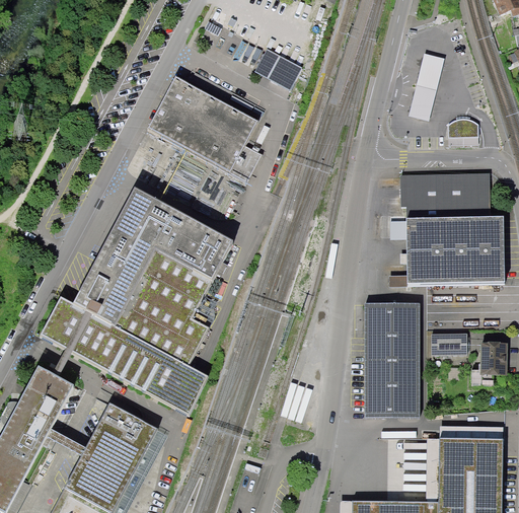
[(209,15),(205,21),(219,29),(222,23),(209,15)]
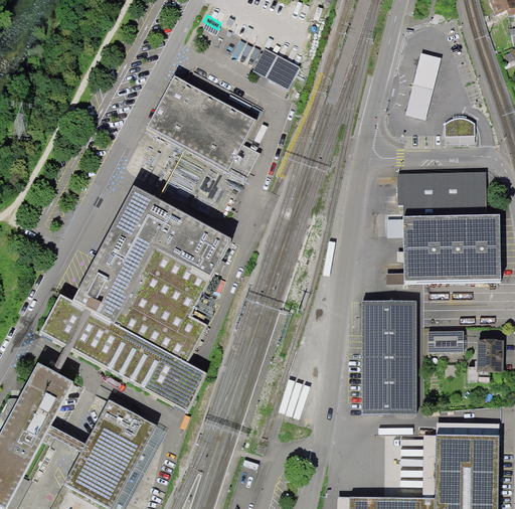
[(300,62),(267,45),(254,69),(288,87),(300,62)]
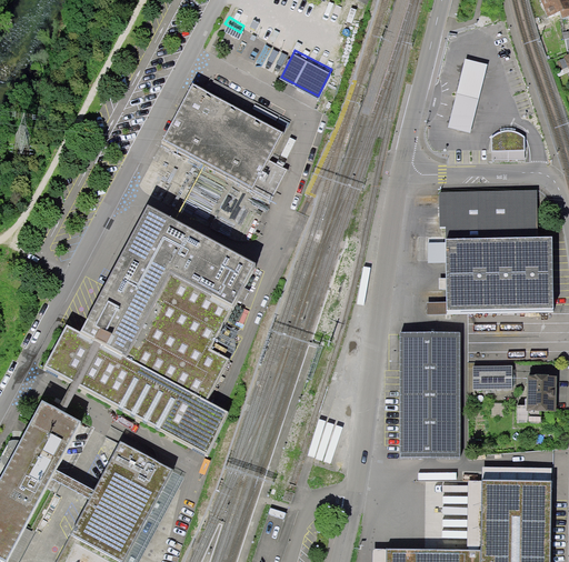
[(487,61),(463,56),(448,126),(471,131),(487,61)]
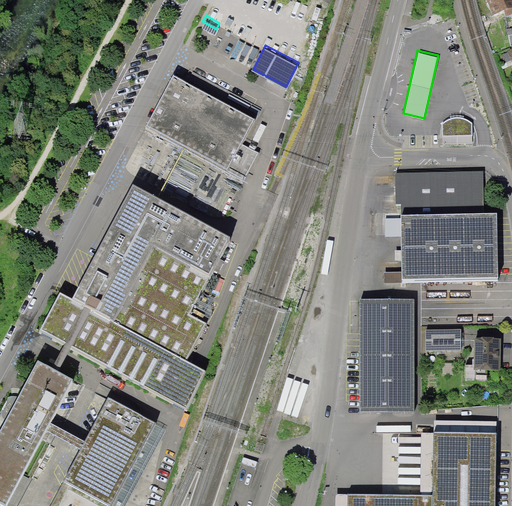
[(146,125),(244,178),(260,150),(244,141),(256,119),(173,74),(146,125)]
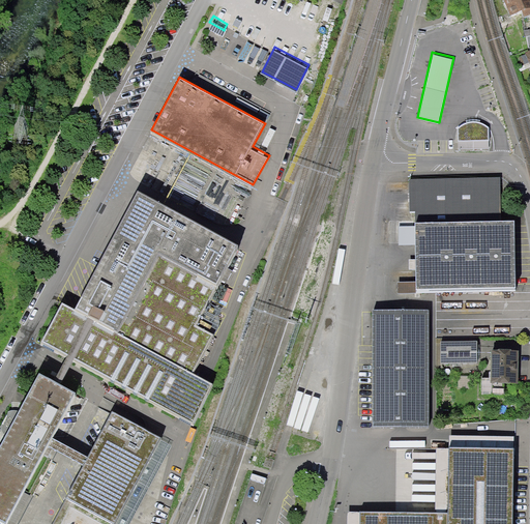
[(459,123),(459,136),(491,136),(491,123),(487,121),(480,117),(471,117),(463,120),(459,123)]
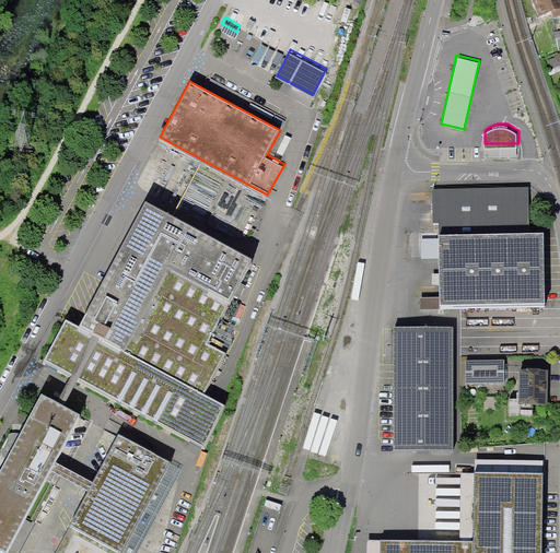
[(524,185),(429,187),(430,231),(421,231),(421,253),(430,253),(431,294),(418,295),(418,307),(545,305),(544,234),(526,234),(524,185)]
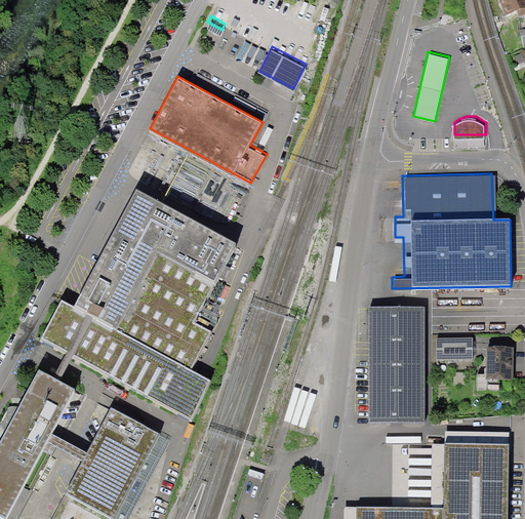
[(62,298),(40,338),(185,413),(193,417),(213,378),(202,372),(193,368),(213,329),(197,320),(237,242),(135,190),(75,306),(62,298)]
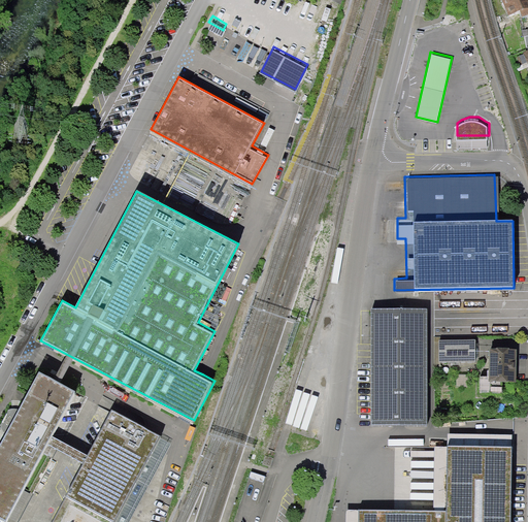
[(427,306),(370,306),(371,423),(428,423),(427,306)]
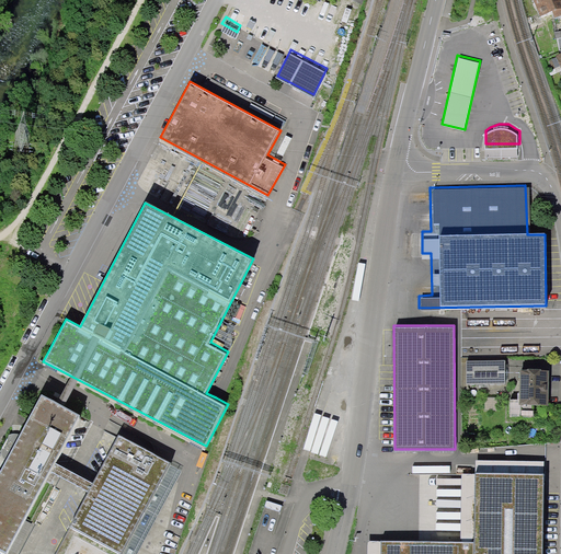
[(507,357),(468,358),(468,382),(507,382),(507,357)]
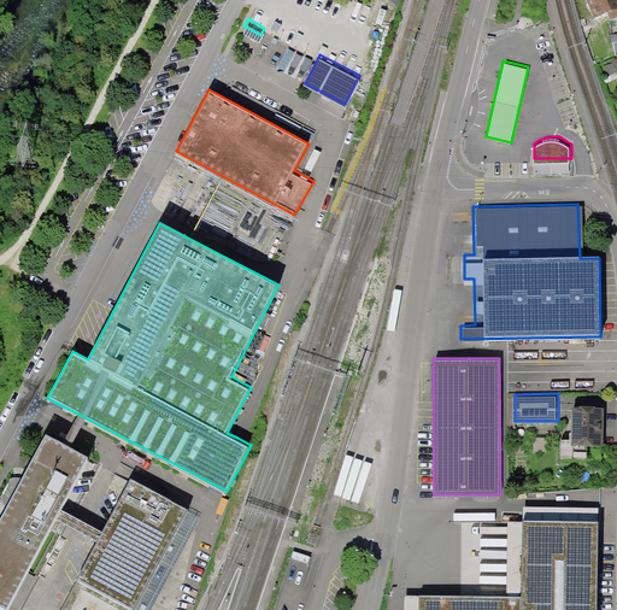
[(606,402),(568,400),(568,447),(606,447),(606,402)]
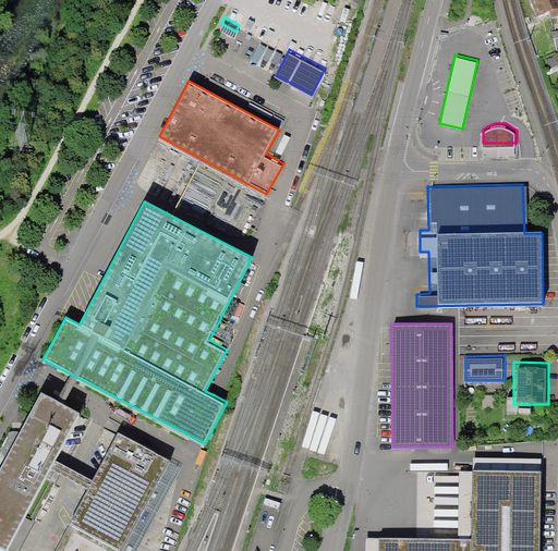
[(0,470),(0,545),(7,549),(79,412),(41,392),(0,470)]
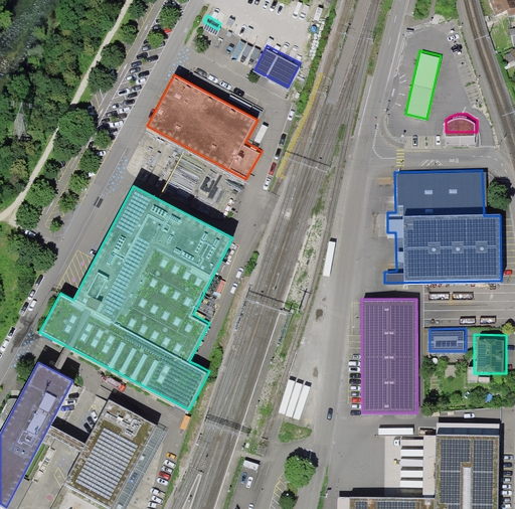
[(49,508),(99,508),(127,459),(119,455),(140,415),(110,399),(49,508)]
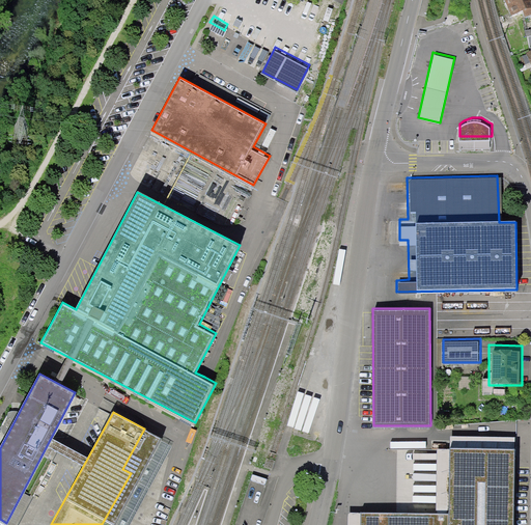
[(510,524),(512,447),(445,447),(443,505),(443,524),(510,524)]
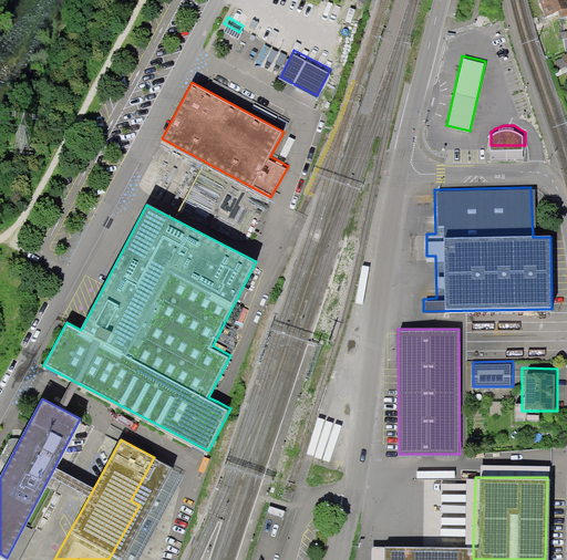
[(375,559),(473,559),(473,539),(377,539),(375,559)]
